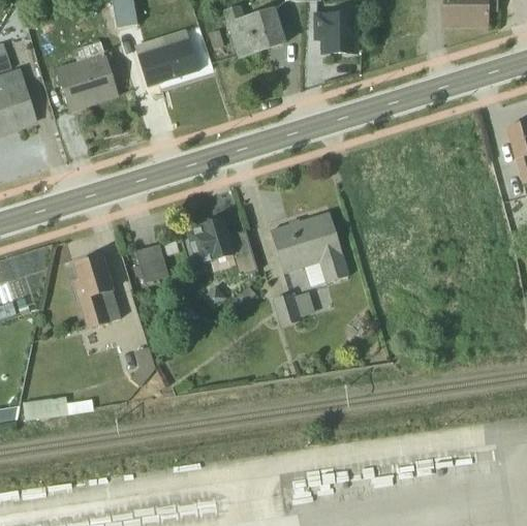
[(130,26),(126,0),(111,0),(116,29),(130,26)]
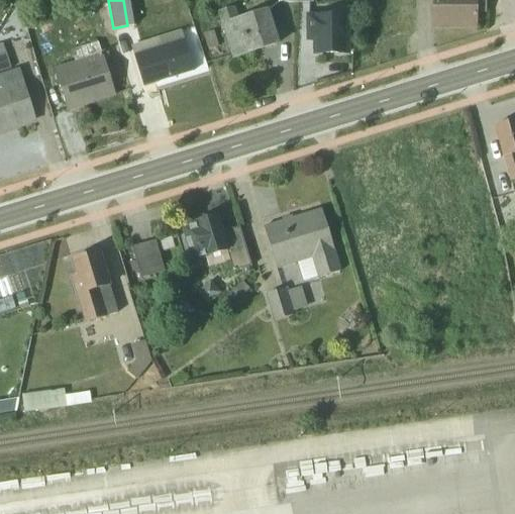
[(435,0),(435,25),(475,26),(475,9),(484,9),(484,0),(435,0)]
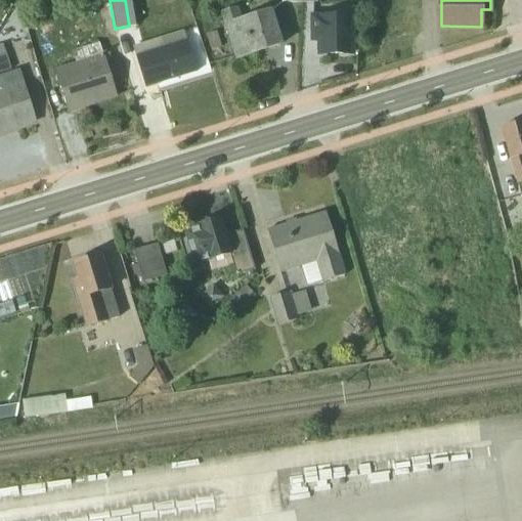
[(224,11),(238,57),(281,43),(271,9),(243,18),(238,6),(224,11)]
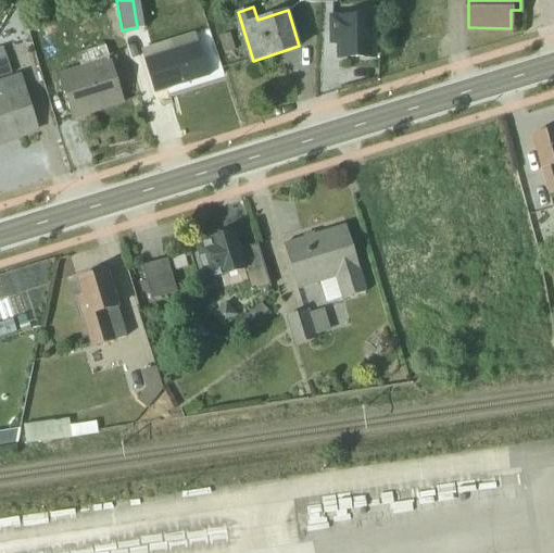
[(374,57),(376,15),(332,14),(332,36),(340,37),(339,55),(374,57)]
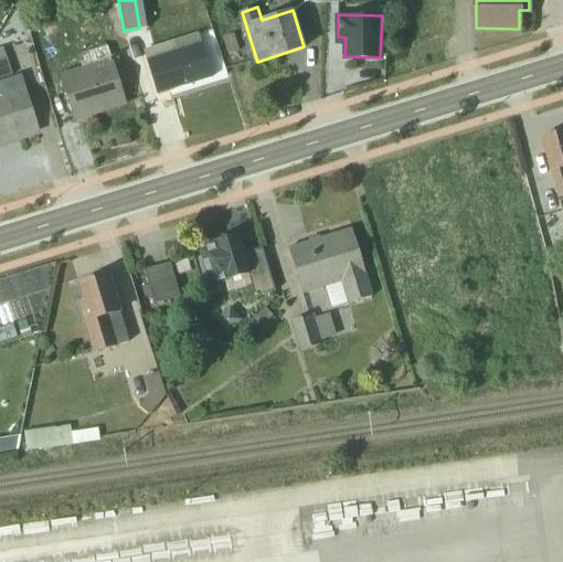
[(144,49),(158,92),(214,74),(201,30),(144,49)]
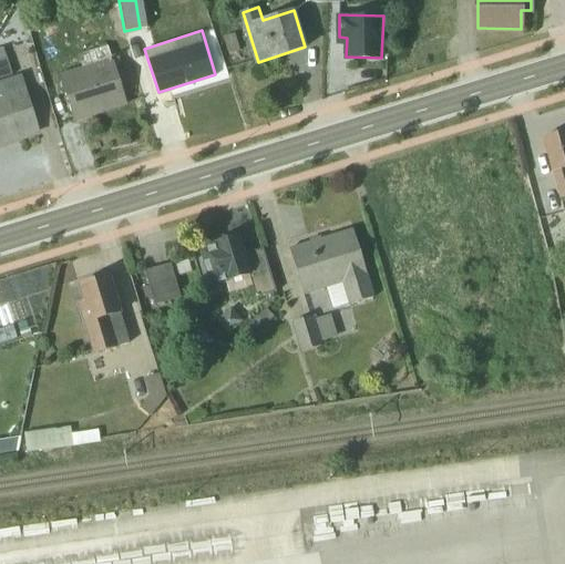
[(61,73),(74,116),(115,103),(116,108),(126,104),(108,44),(78,54),(82,67),(61,73)]
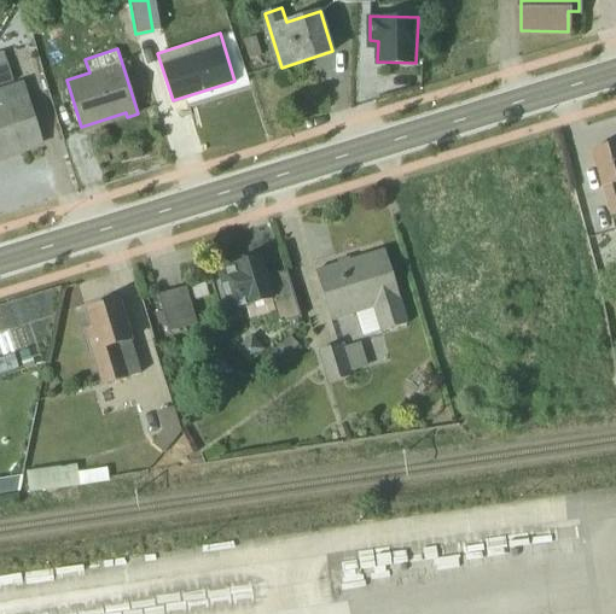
[(0,83),(15,79),(9,60),(5,62),(4,57),(0,57),(0,83)]
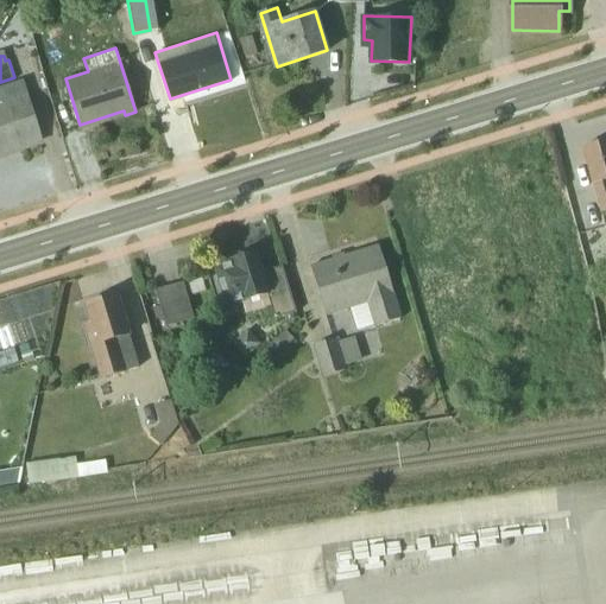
[(0,87),(0,152),(42,139),(23,80),(0,87)]
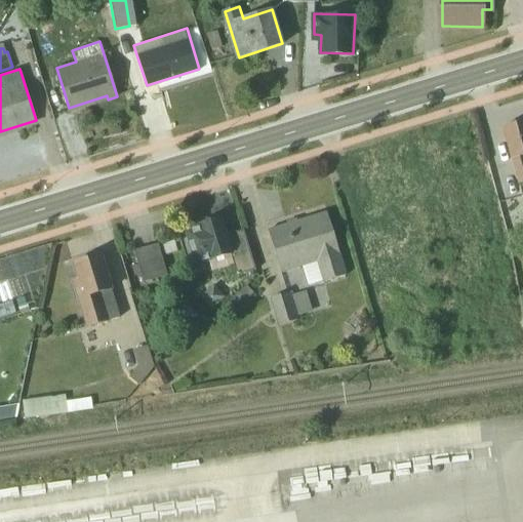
[(522,121),(504,127),(522,192),(522,121)]
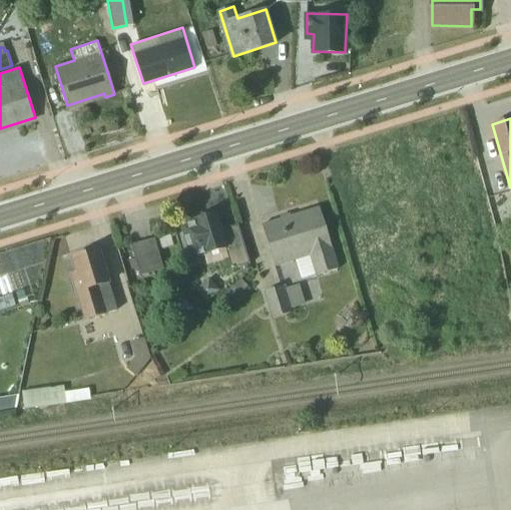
[(340,268),(321,207),(264,225),(277,266),(311,255),(317,275),(340,268)]
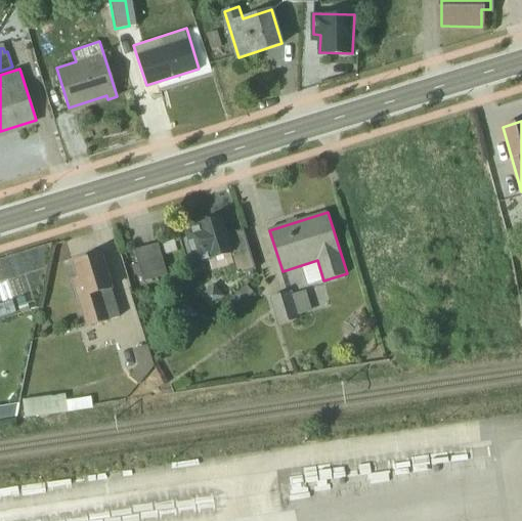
[(244,228),(227,232),(223,218),(184,229),(194,264),(207,260),(209,268),(234,262),(238,276),(256,272),(244,228)]
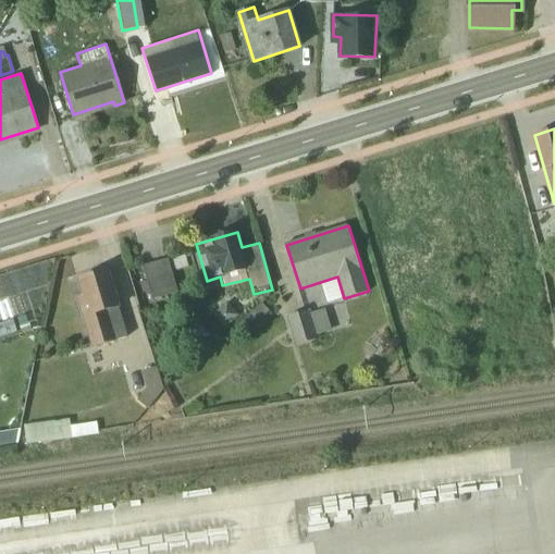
[(157,294),(183,286),(173,255),(147,262),(157,294)]
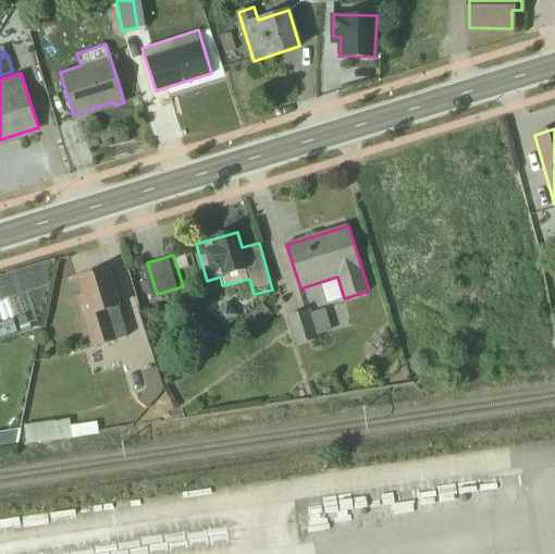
[(128,334),(108,271),(78,280),(84,296),(76,298),(91,346),(115,337),(115,339),(128,334)]
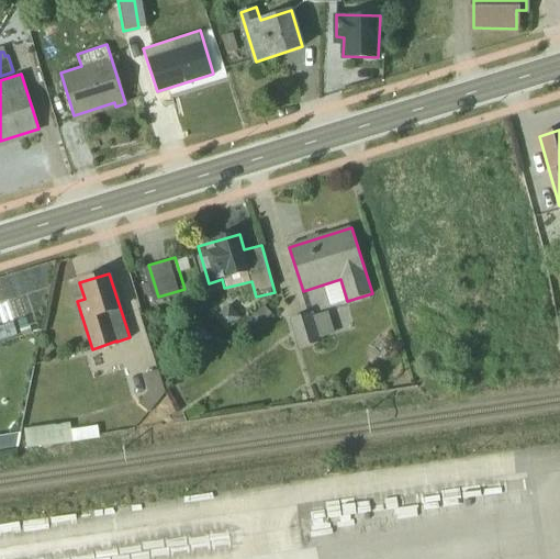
[(293,315),(301,344),(323,337),(316,309),(293,315)]
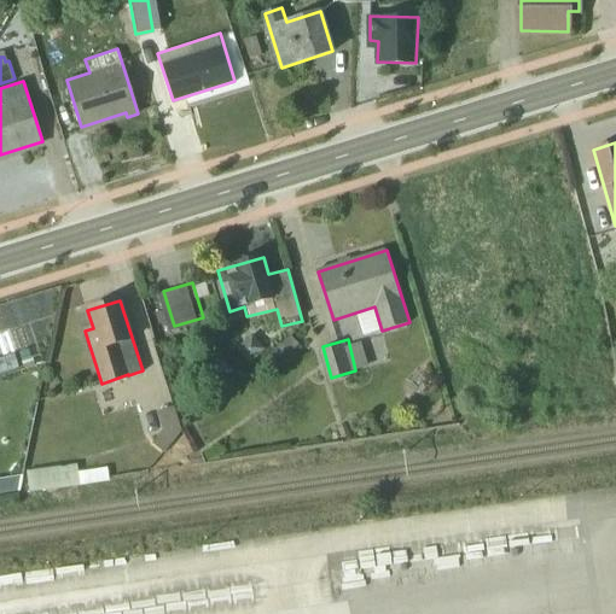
[(34,489),(88,479),(85,458),(30,467),(34,489)]
